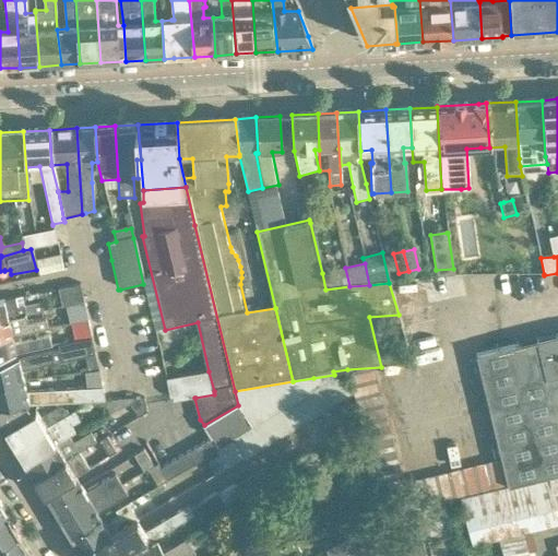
[(325,290),(349,286),(345,268),(322,273),(325,290)]
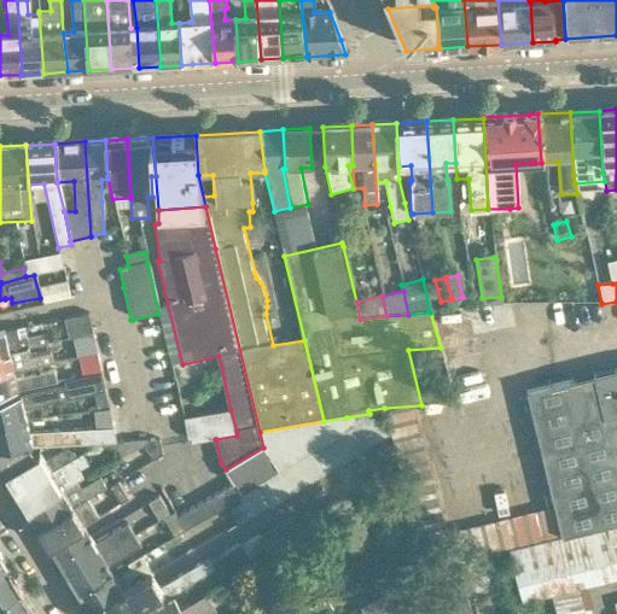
[(482,298),(483,308),(502,305),(501,297),(482,298)]
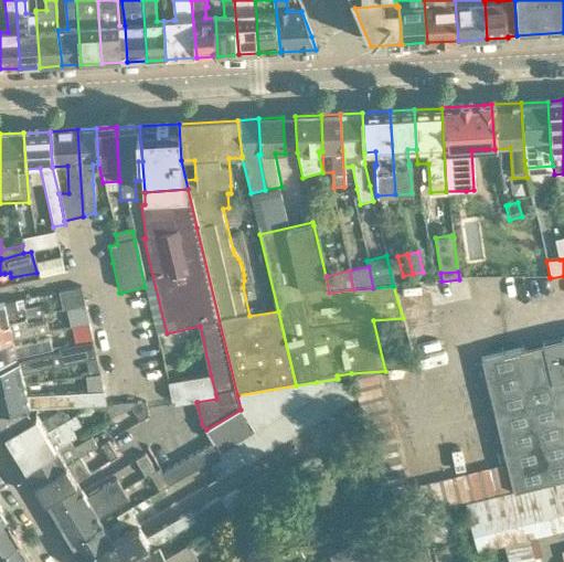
[(59,294),(63,313),(66,311),(84,308),(81,288),(59,294)]
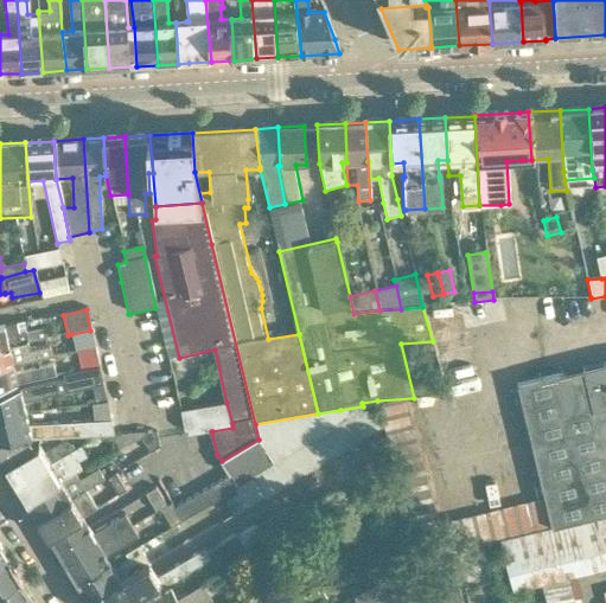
[(18,334),(17,325),(0,327),(0,350),(30,344),(46,339),(44,328),(18,334)]
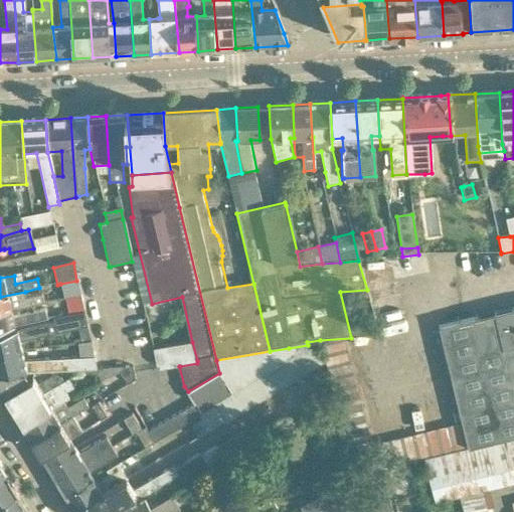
[(76,281),(60,284),(64,300),(80,297),(76,281)]
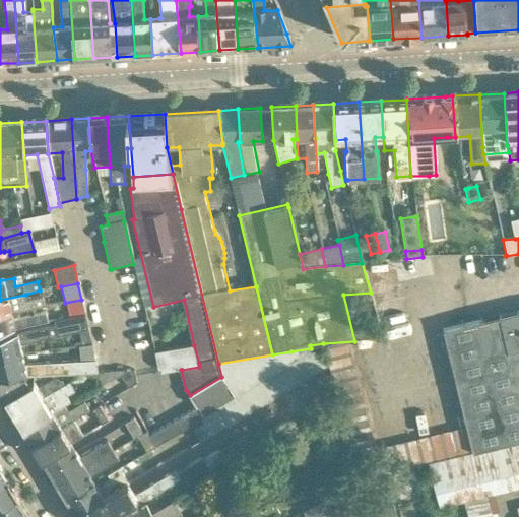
[(26,302),(25,295),(0,300),(0,316),(10,315),(44,307),(42,299),(26,302)]
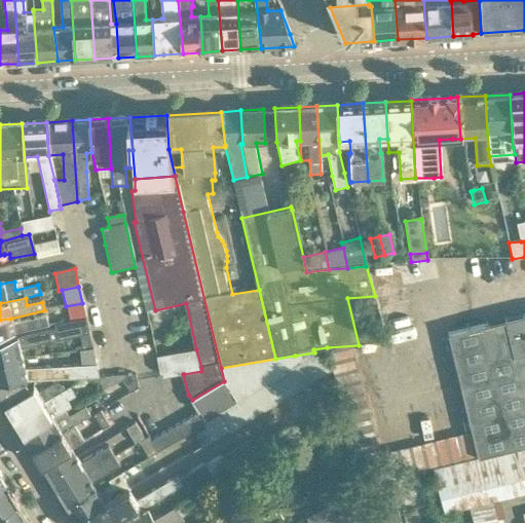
[(85,319),(82,303),(66,306),(69,323),(85,319)]
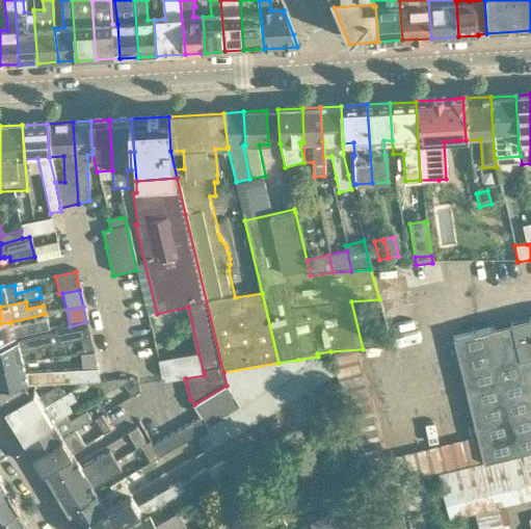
[(530,319),(453,339),(479,439),(485,463),(519,454),(530,451),(530,319)]
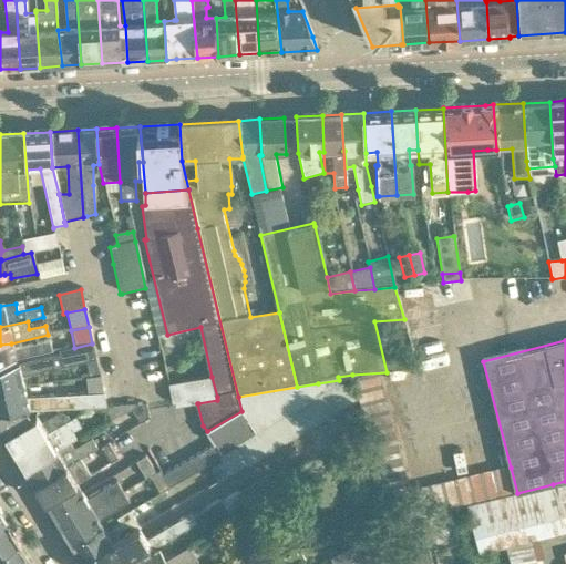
[(74,348),(52,352),(47,354),(48,358),(0,368),(0,389),(22,386),(20,376),(95,360),(92,344),(74,348)]
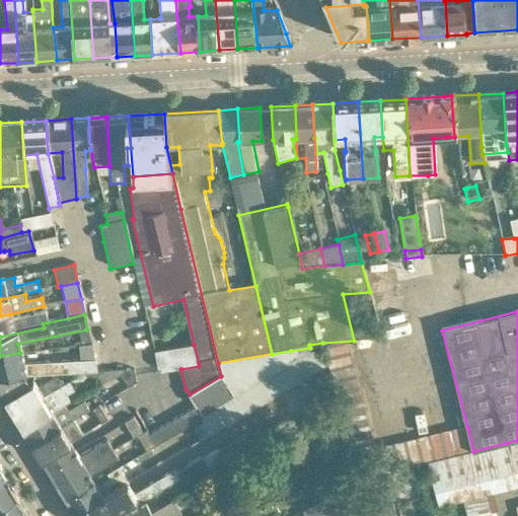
[(0,333),(43,323),(48,322),(46,314),(12,322),(10,314),(0,315),(0,333)]
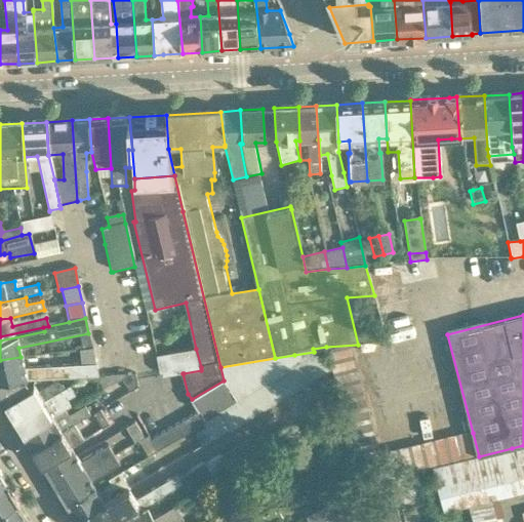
[(349,348),(326,354),(329,363),(351,357),(349,348)]
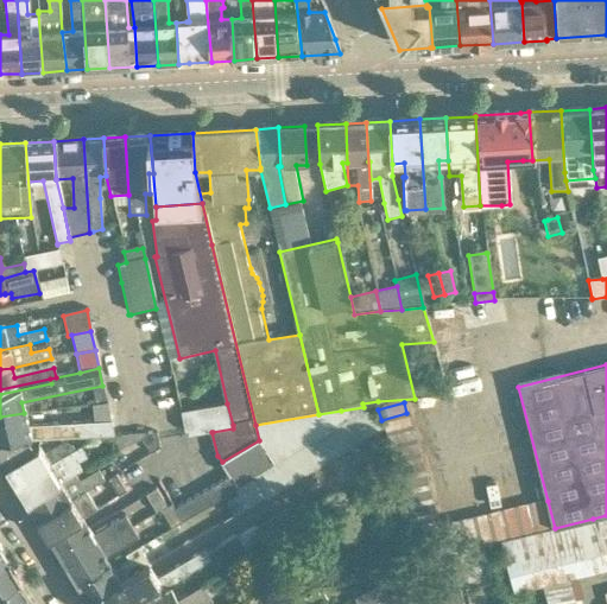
[(212,432),(213,432),(233,428),(233,425),(227,404),(179,413),(183,433),(187,433),(188,437),(212,432)]
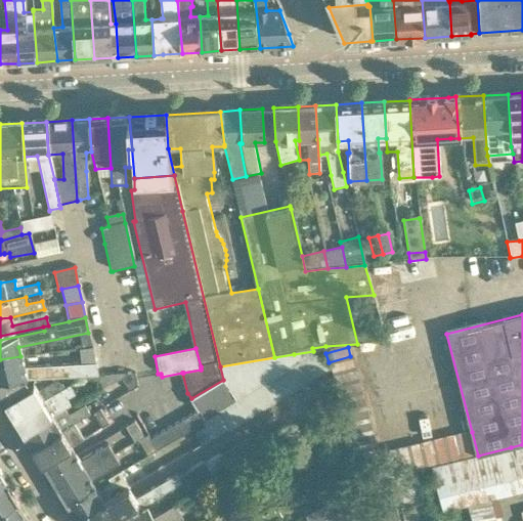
[(223,380),(236,401),(247,395),(257,389),(267,383),(277,378),(288,372),(298,365),(308,359),(318,353),(317,352),(314,354),(313,351),(294,354),(274,357),(220,366),(223,380)]
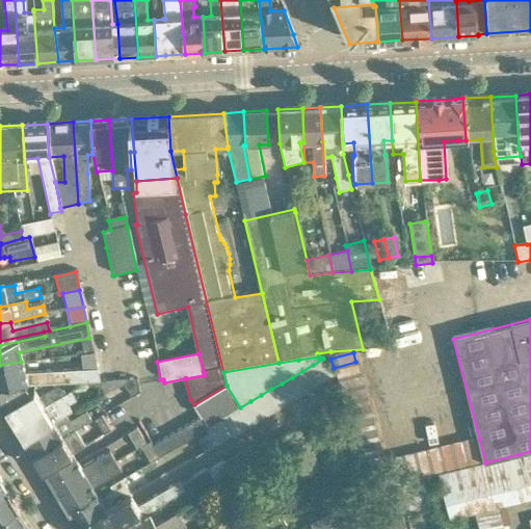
[(323,359),(313,365),(323,382),(334,376),(323,359)]
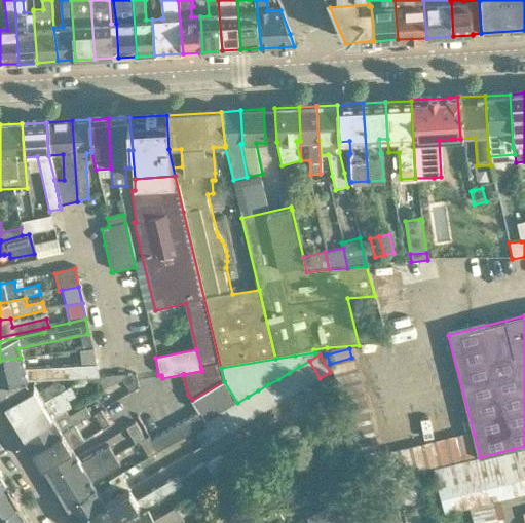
[(95,365),(23,370),(21,358),(0,361),(0,382),(24,382),(25,382),(98,379),(99,379),(99,378),(98,378),(95,365)]
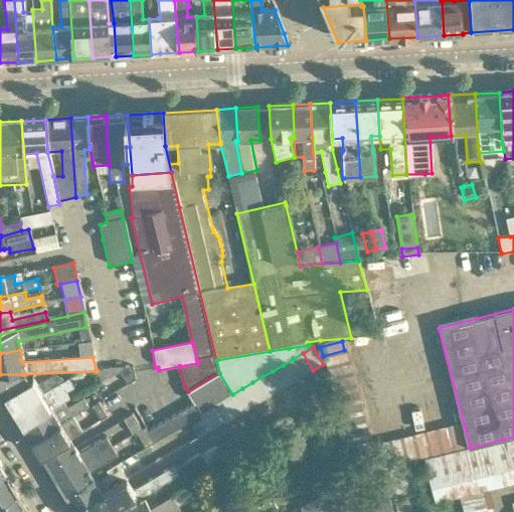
[(347,362),(344,350),(323,356),(326,367),(347,362)]
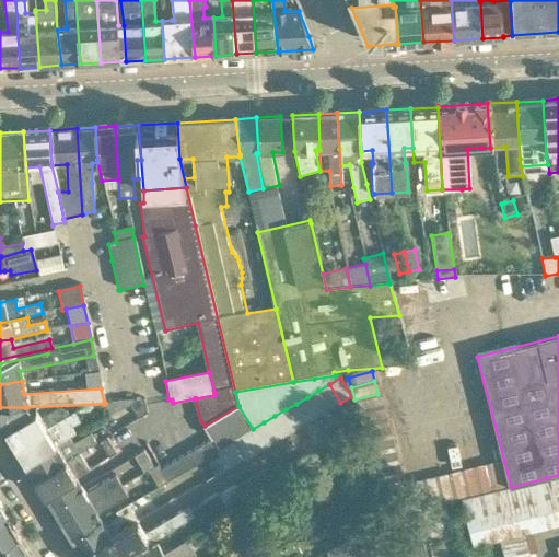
[(329,409),(340,403),(329,384),(318,391),(329,409)]
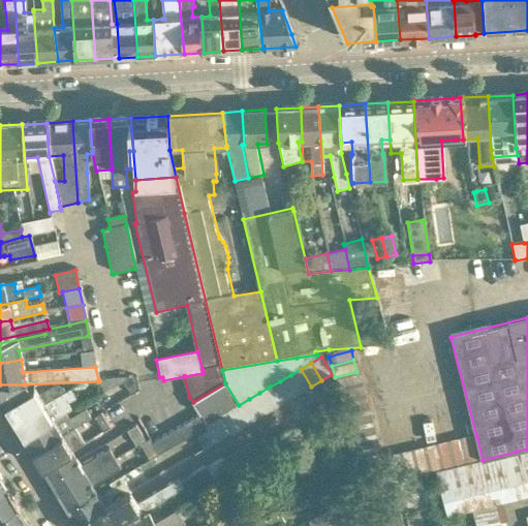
[(302,393),(311,387),(301,369),(290,375),(302,393)]
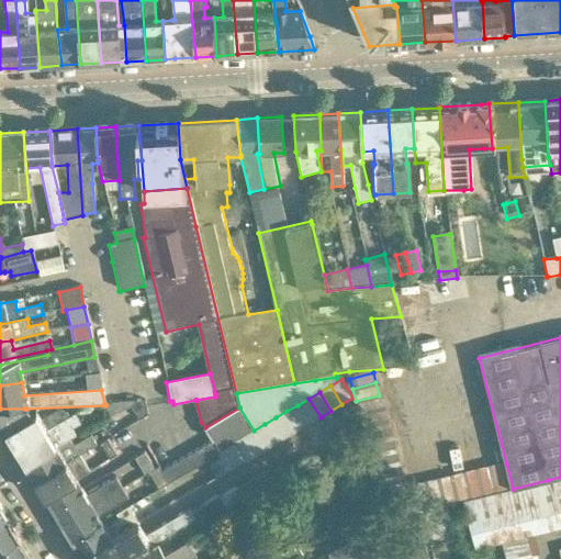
[(359,414),(382,407),(379,395),(356,401),(359,414)]
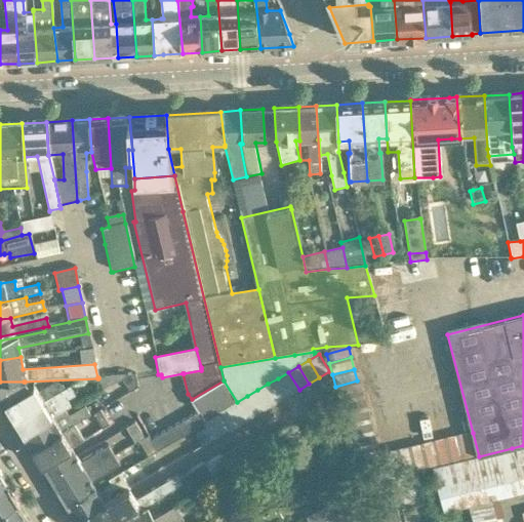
[(278,378),(289,396),(299,390),(288,372),(278,378)]
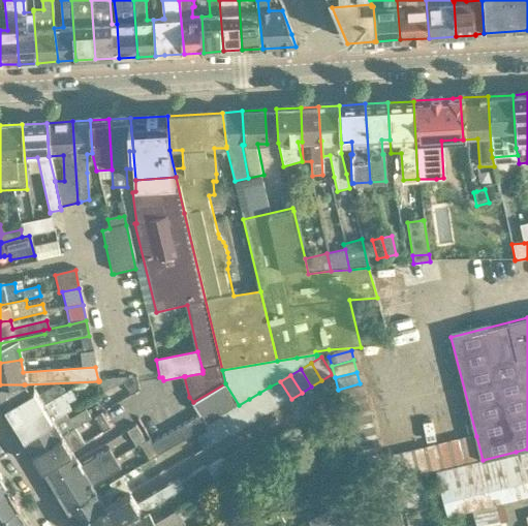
[(103,379),(99,380),(99,381),(99,382),(101,392),(121,380),(125,378),(112,379),(111,379),(103,379)]
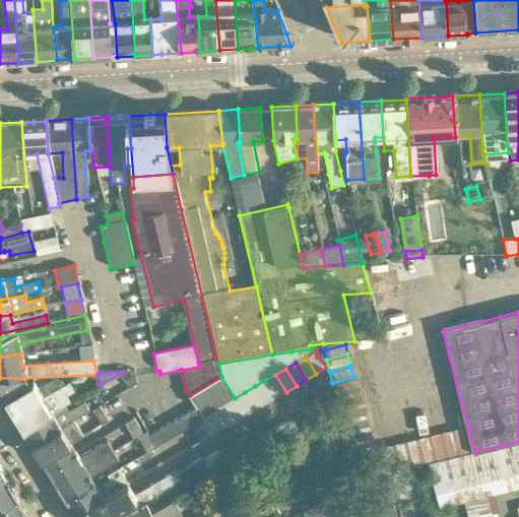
[(123,372),(119,374),(128,389),(136,385),(134,378),(133,372),(124,372),(123,372)]
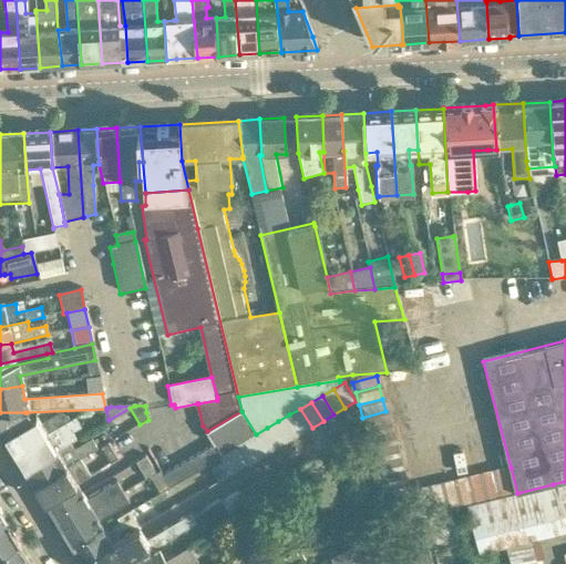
[(289,414),(301,434),(312,428),(300,409),(289,414)]
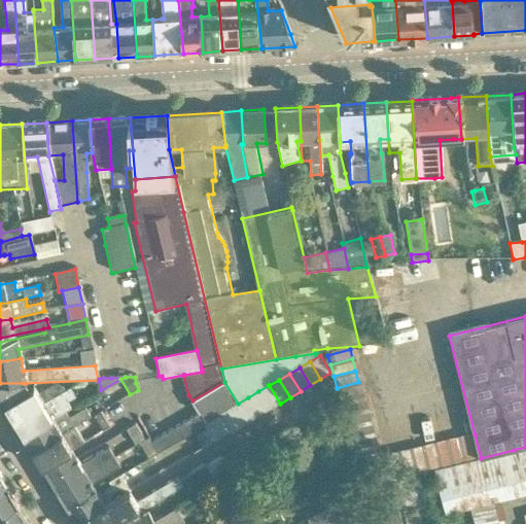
[(206,423),(218,415),(228,410),(238,404),(224,382),(193,400),(200,414),(206,423)]
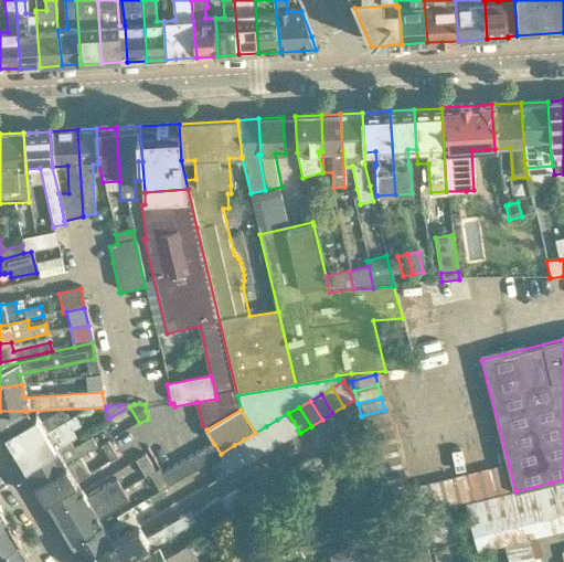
[(364,428),(387,423),(384,410),(361,416),(364,428)]
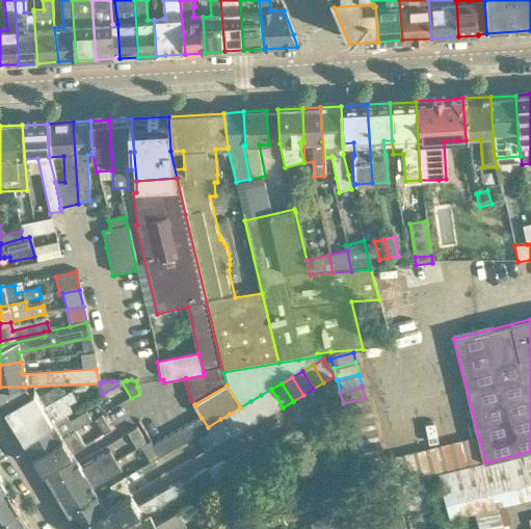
[(28,395),(25,387),(24,387),(0,387),(0,402),(4,408),(28,395)]
